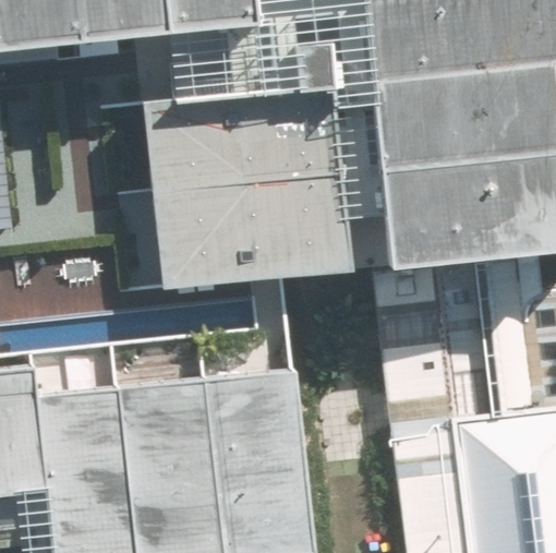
[(0,0),(0,52),(264,24),(261,0),(0,0)]
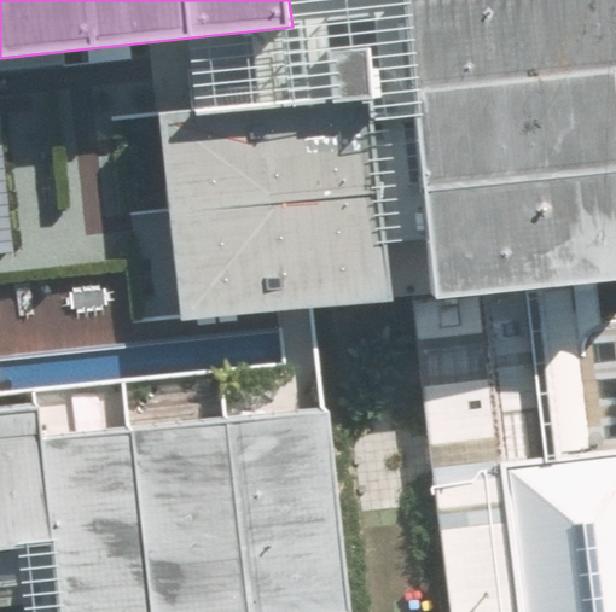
[(615,0),(400,0),(430,295),(615,275),(615,0)]
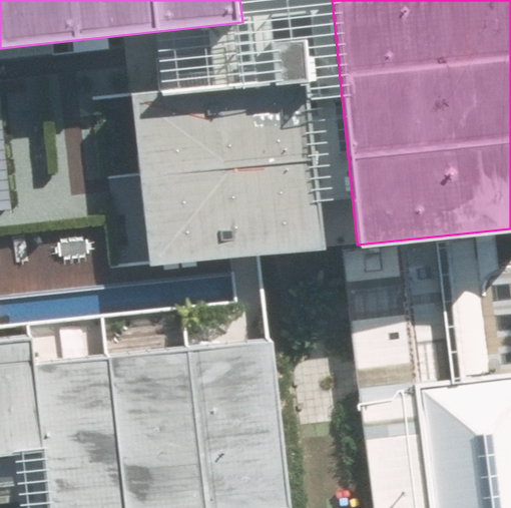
[(151,269),(326,248),(307,77),(131,97),(151,269)]
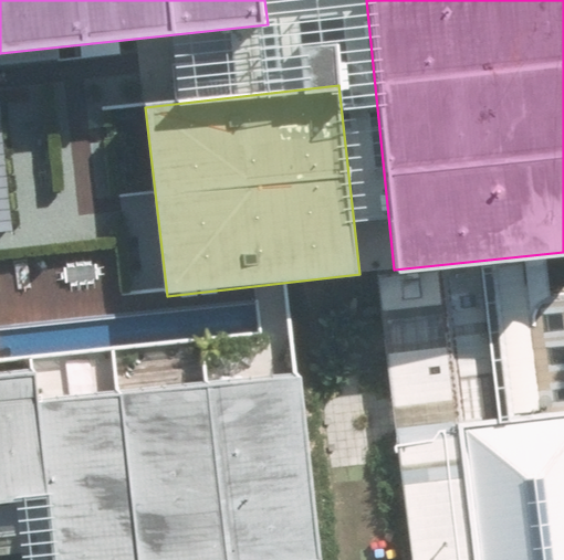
[(471,559),(458,426),(553,418),(536,260),(385,275),(415,559),(471,559)]
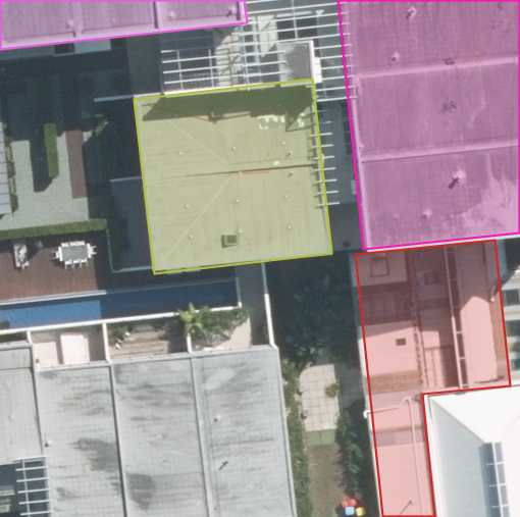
[(258,516),(294,512),(273,343),(33,372),(44,458),(50,516),(258,516)]
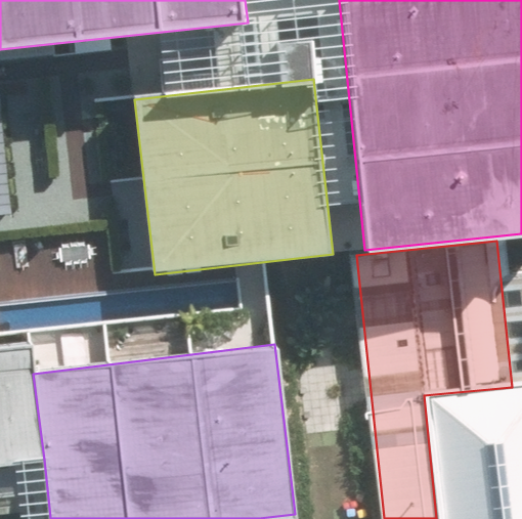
[(50,518),(44,460),(33,374),(30,349),(0,352),(0,518),(50,518)]
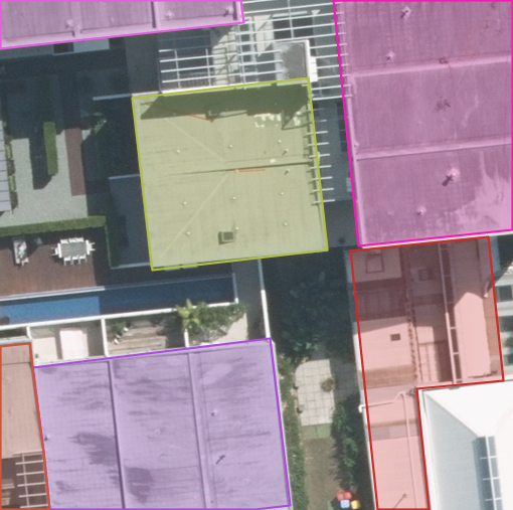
[(512,509),(512,378),(503,380),(416,388),(429,509),(512,509)]
